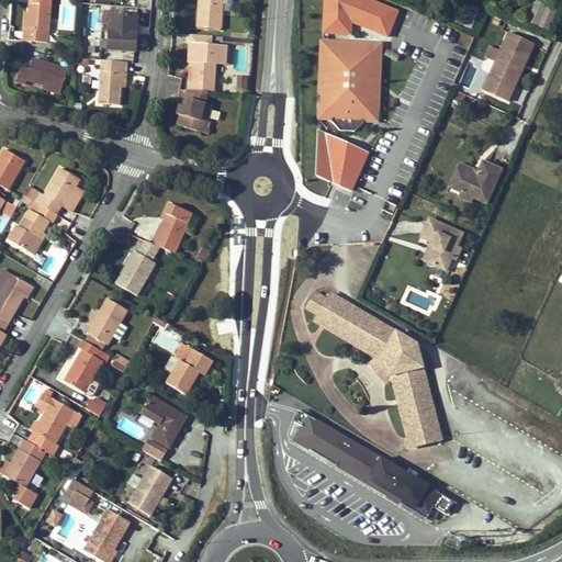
[(59,0),(58,29),(74,30),(76,0),(70,0),(59,0)]
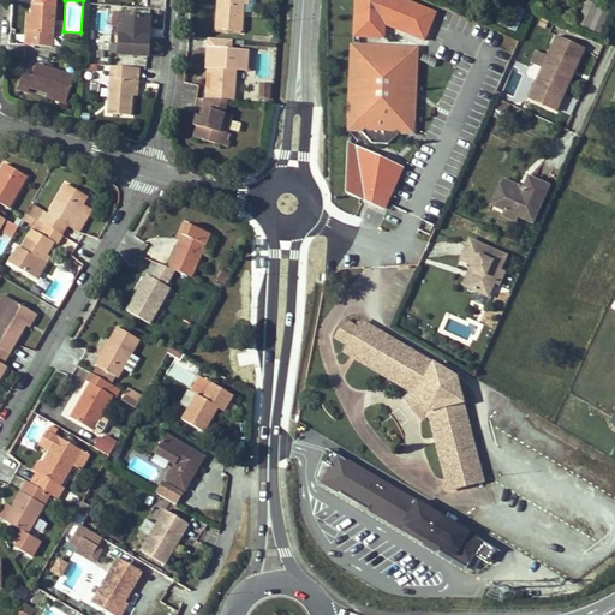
[(243,0),(221,0),(221,10),(216,9),(215,30),(242,33),(243,5),(243,0)]
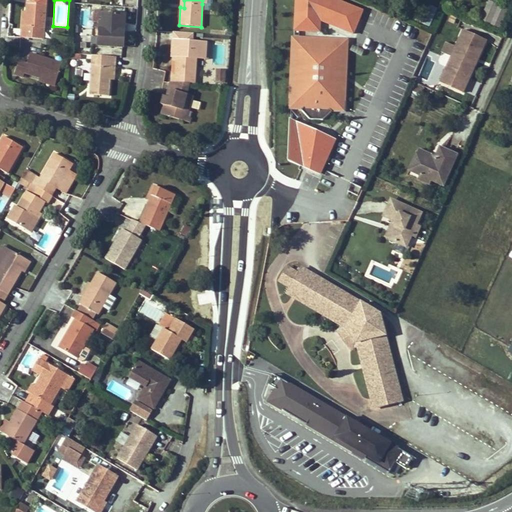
[(353,34),(363,9),(339,0),(293,0),(292,32),(318,33),(322,22),(353,34)]
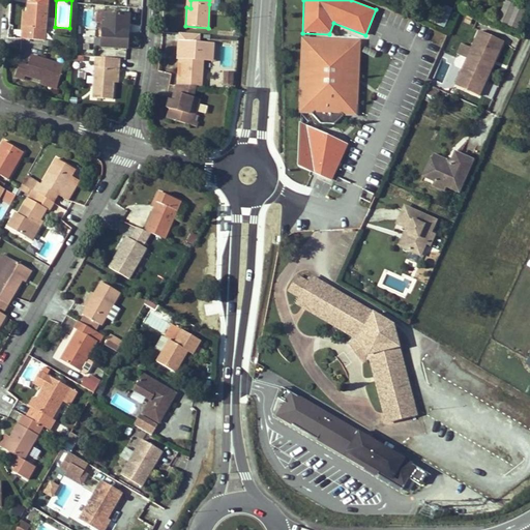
[(504,0),(496,22),(517,30),(525,9),(504,0)]
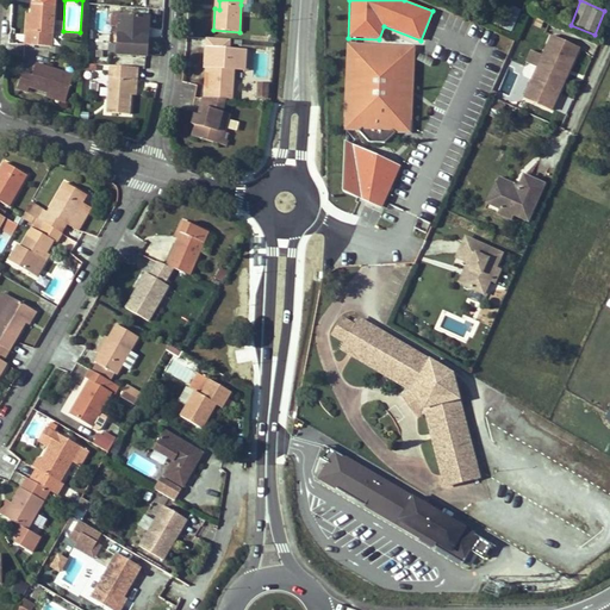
[(32,4),(32,14),(30,32),(25,32),(25,33),(25,44),(26,45),(50,47),(54,6),(32,4)]
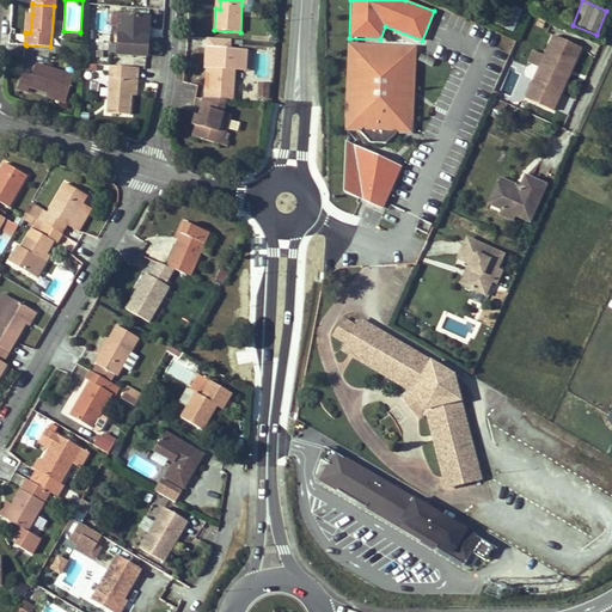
[(521,11),(512,7),(502,28),(513,31),(521,11)]
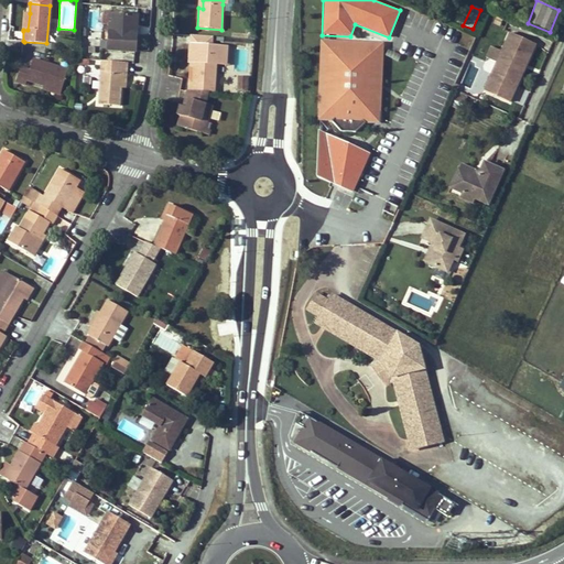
[(110,14),(109,25),(108,51),(136,53),(136,52),(137,33),(132,33),(133,15),(110,14)]
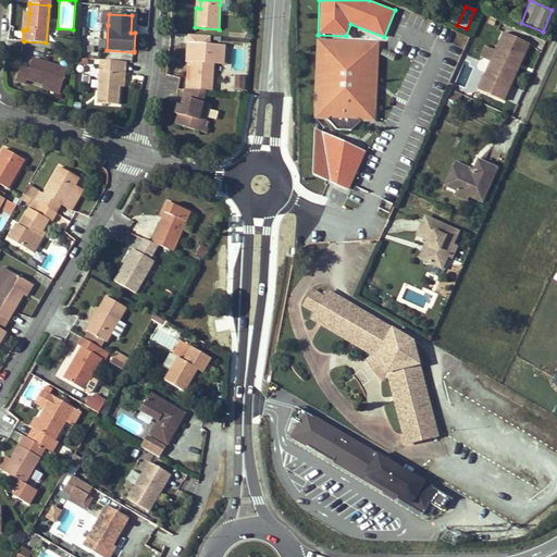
[(456,32),(450,44),(463,49),(469,37),(456,32)]
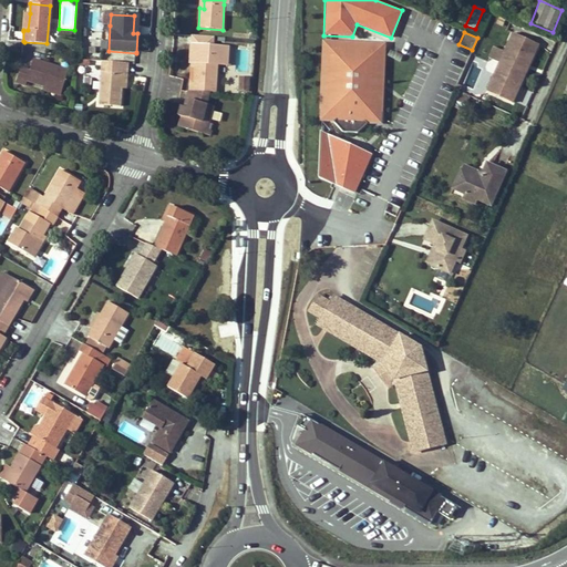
[(484,93),(514,104),(537,43),(509,32),(503,50),(492,47),(487,58),(496,62),(484,93)]
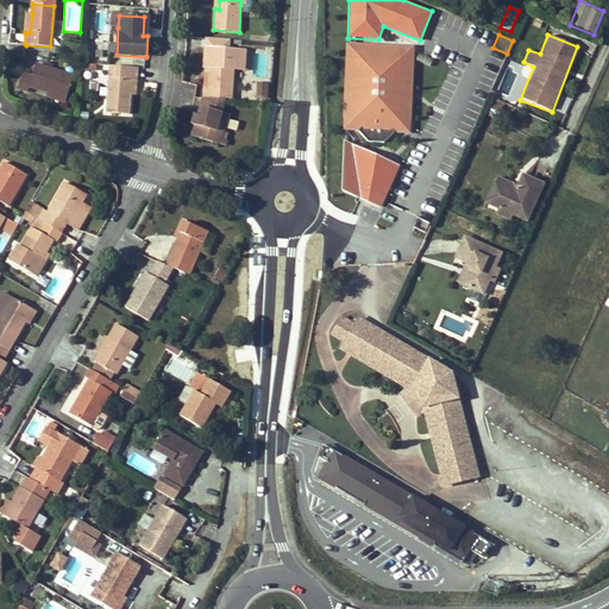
[(405,121),(408,121),(410,49),(349,48),(346,119),(350,120),(356,127),(359,125),(360,126),(362,129),(360,131),(359,132),(368,143),(383,144),(396,133),(395,131),(405,121)]
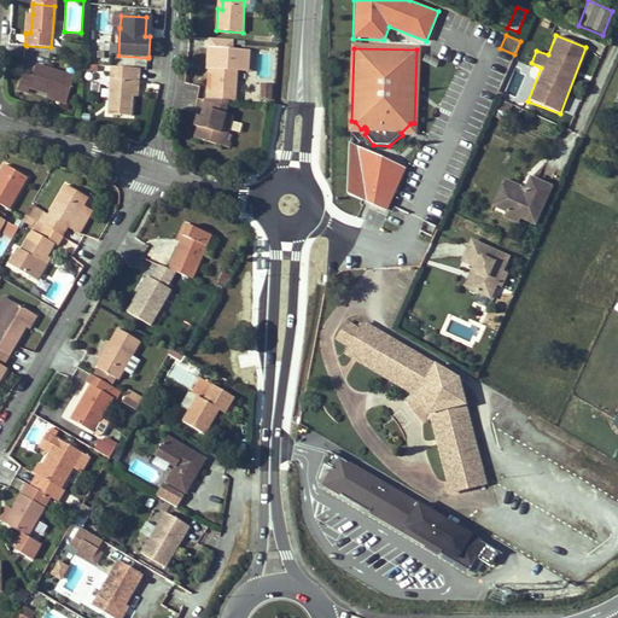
[(587,50),(577,74),(590,79),(599,54),(587,50)]
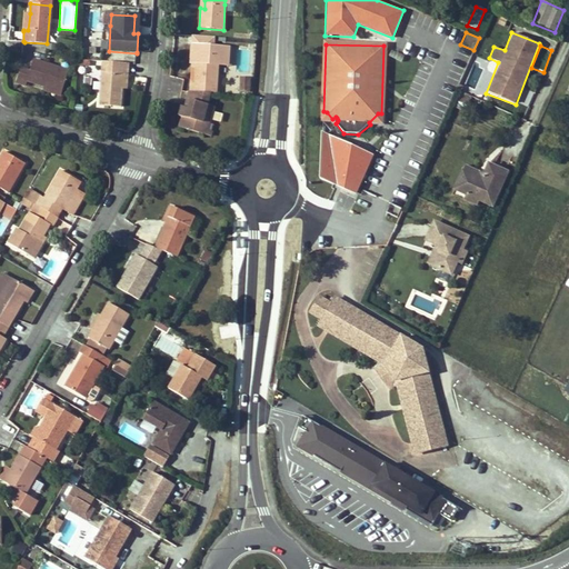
[(197,52),(196,69),(193,82),(191,82),(190,91),(210,92),(217,93),(219,55),(197,52)]
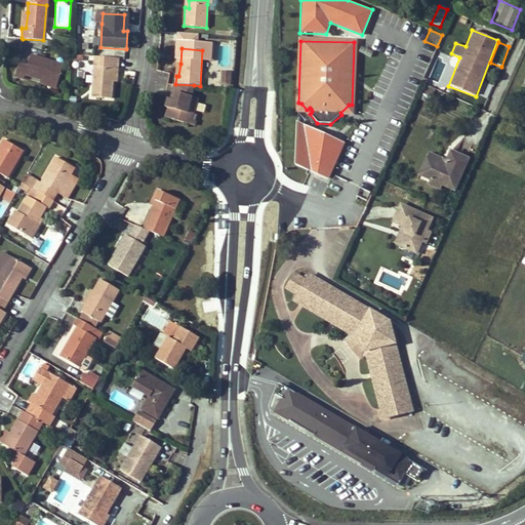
[(30,55),(28,65),(19,63),(15,76),(24,78),(25,75),(40,80),(57,85),(64,66),(54,63),(30,55)]
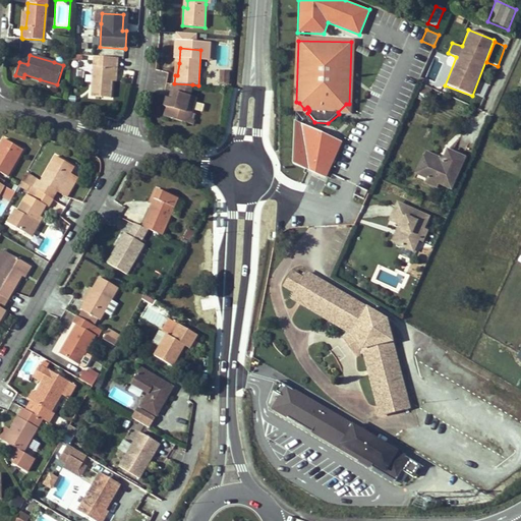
[(113,68),(117,69),(118,58),(94,56),(90,97),(112,98),(113,81),(113,68)]
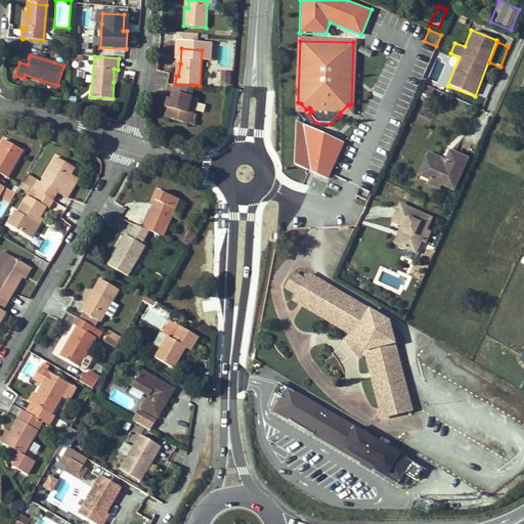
[(223,72),(221,83),(230,84),(231,72),(223,72)]
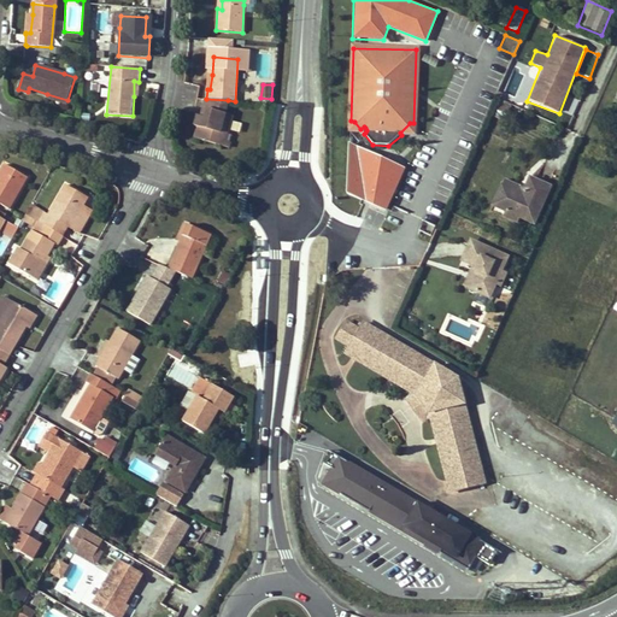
[(47,98),(66,104),(68,100),(47,94),(47,98)]
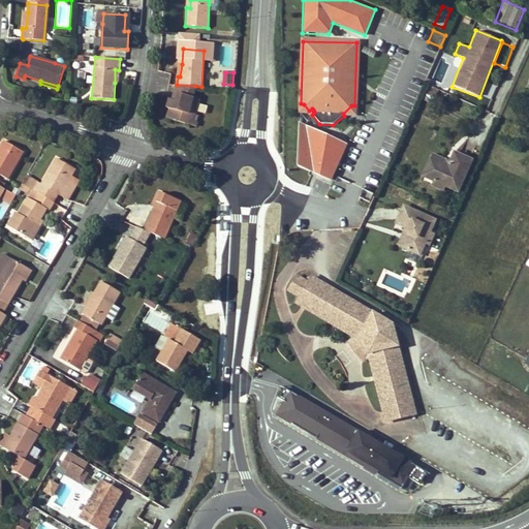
[(177,85),(176,85),(174,93),(177,94),(175,101),(172,99),(168,99),(165,109),(169,110),(166,118),(185,123),(188,113),(191,114),(192,111),(195,112),(198,99),(192,98),(195,86),(177,85)]
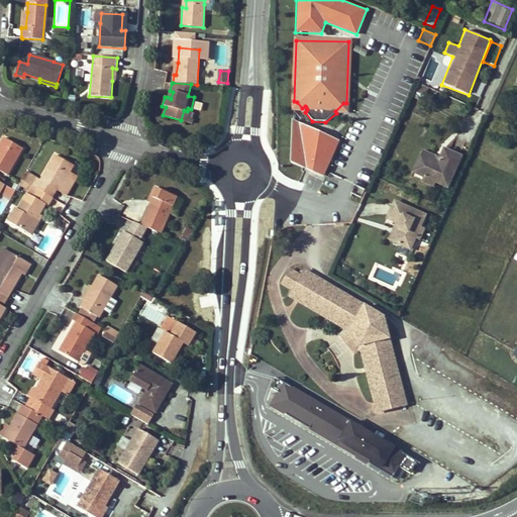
[(293,110),(306,111),(307,109),(306,107),(305,106),(302,108),(297,102),(294,101),(293,110)]
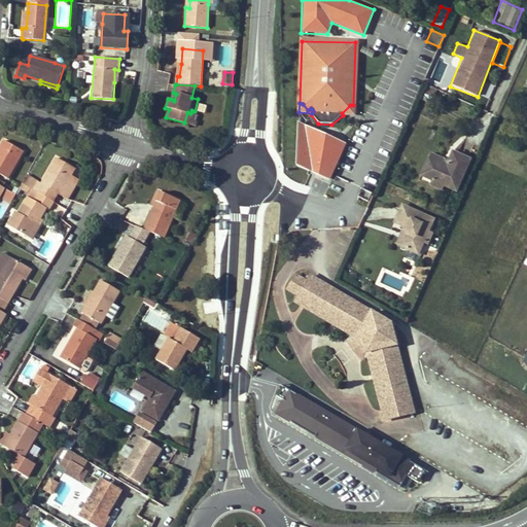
[(353,105),(350,105),(342,113),(344,113),(348,113),(353,113),(353,105)]
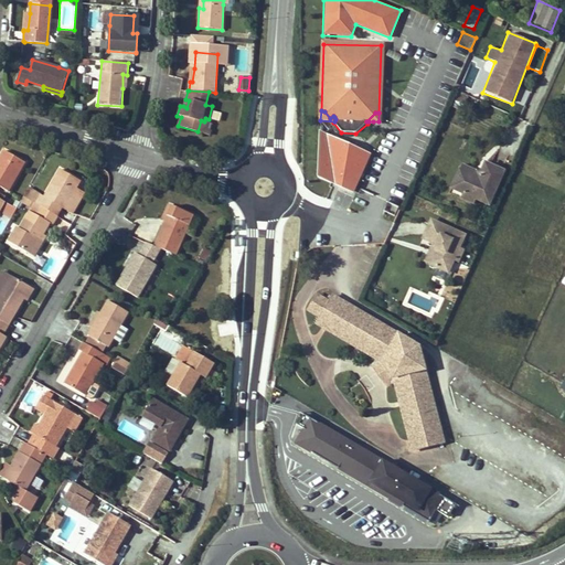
[(198,131),(210,135),(211,130),(205,128),(209,119),(205,118),(204,121),(201,120),(198,131)]
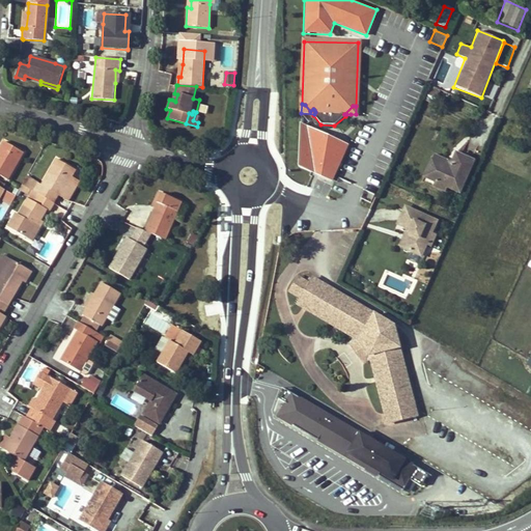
[(348,144),(299,123),(297,167),(333,182),(348,144)]
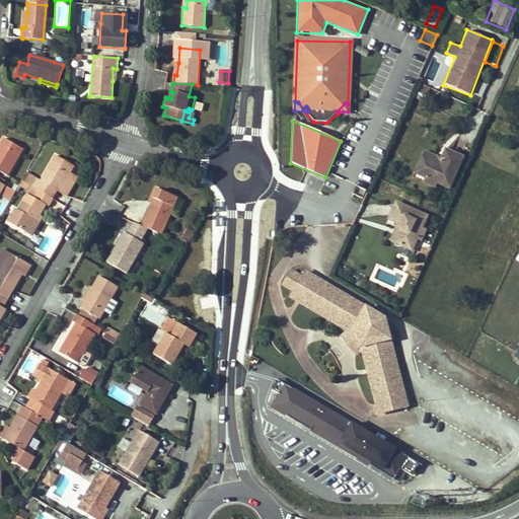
[(0,171),(7,176),(22,149),(4,139),(0,145),(0,171)]
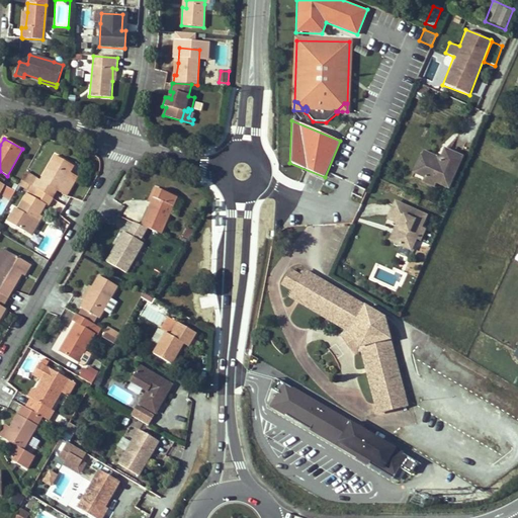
[(433,165),(437,167),(443,152),(439,151),(435,160),(423,154),(421,159),(433,164),(433,165)]
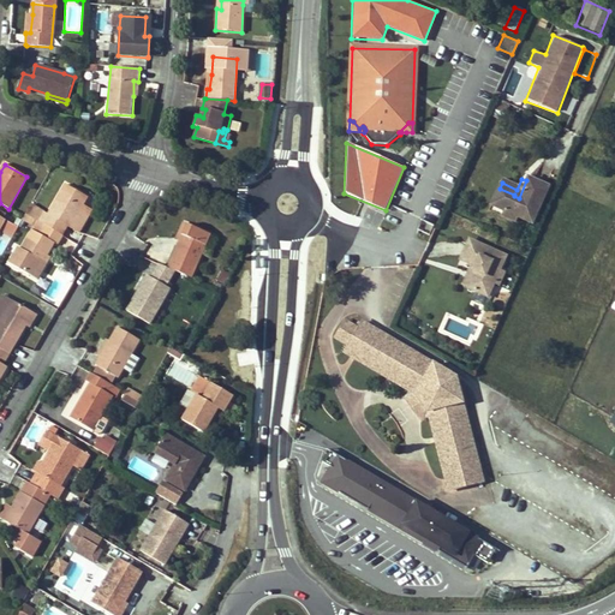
[(526,180),(519,198),(514,196),(514,195),(500,189),(491,208),(530,226),(547,190),(526,180)]
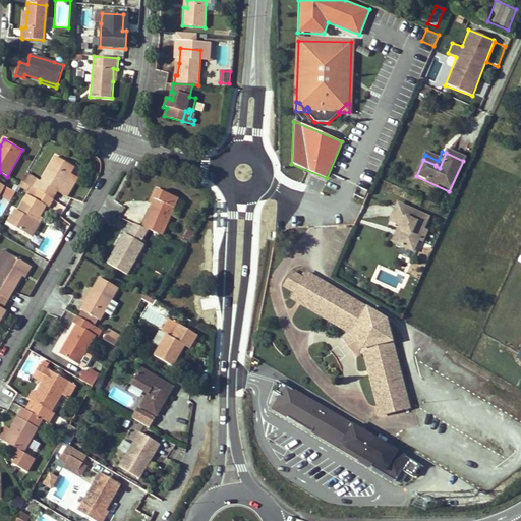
[(74,166),(56,156),(42,181),(26,172),(21,181),(32,187),(52,199),(57,191),(58,192),(69,174),(74,166)]
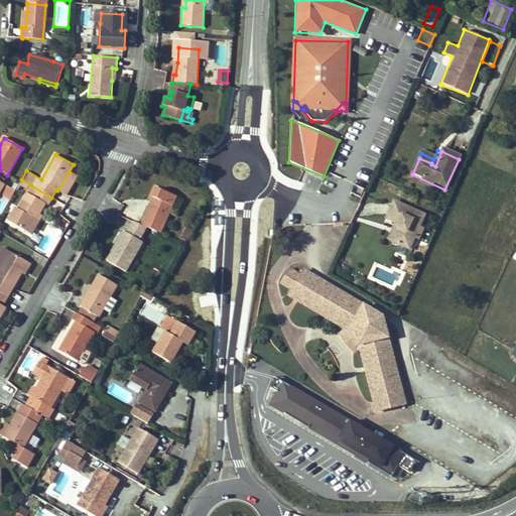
[(69,172),(57,190),(62,194),(74,175),(69,172)]
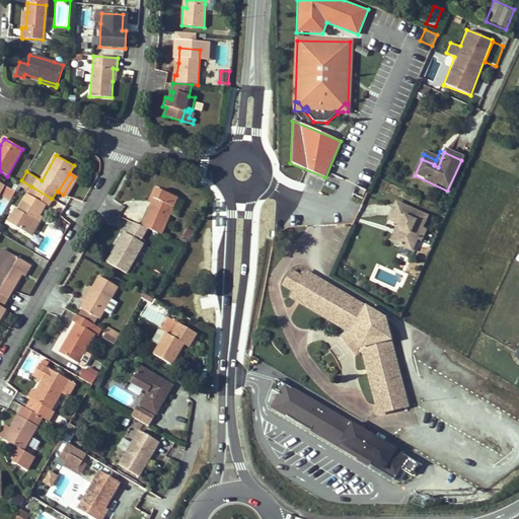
[(12,197),(15,192),(7,187),(4,192),(12,197)]
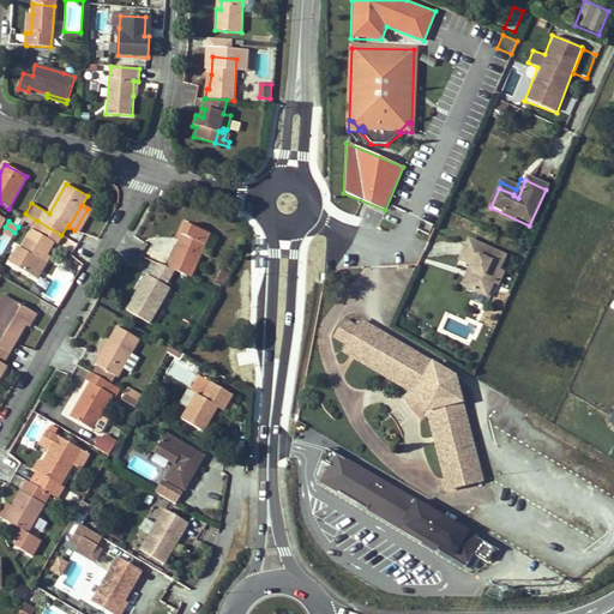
[(47,254),(55,242),(59,245),(64,235),(61,235),(37,221),(22,248),(18,247),(10,263),(37,280),(50,257),(47,254)]
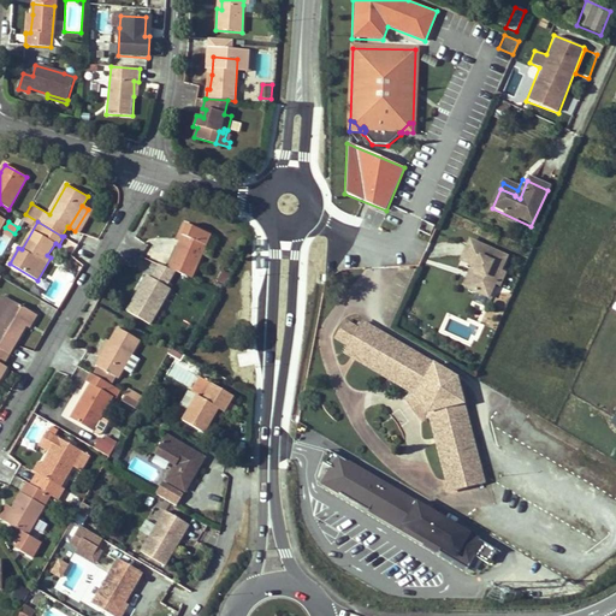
[(179,238),(183,240),(189,225),(185,224),(179,238)]
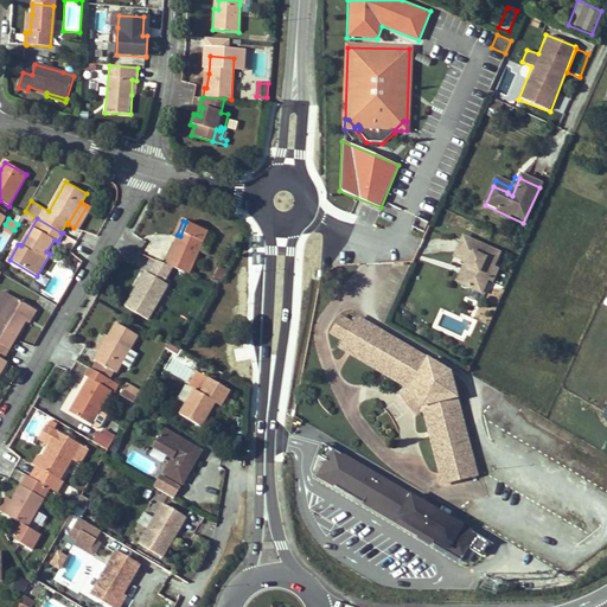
[(210,231),(186,222),(180,236),(168,264),(174,267),(191,274),(210,231)]
